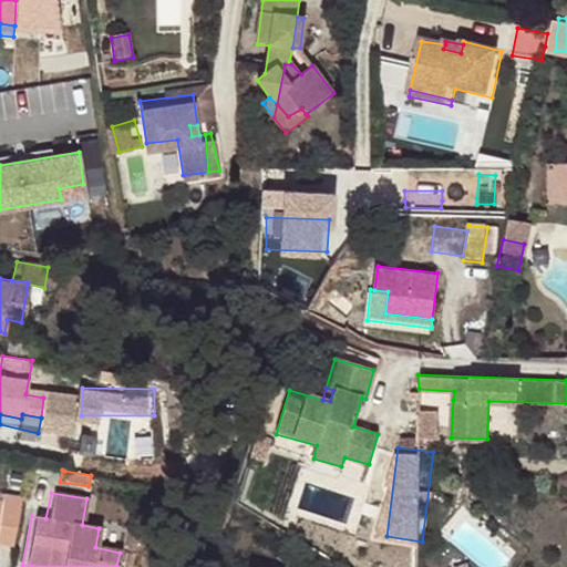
[(0,540),(10,543),(19,497),(0,494),(0,540)]
